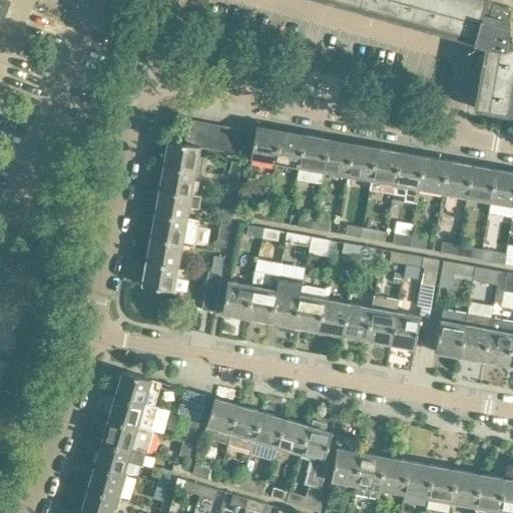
[(473,38),(486,41),(474,108),(507,114),(512,81),(512,45),(505,44),(509,21),(508,21),(510,11),(510,10),(510,9),(509,8),(508,7),(493,3),(492,6),(484,3),(484,0),(357,0),(374,5),(373,6),(402,14),(403,12),(431,21),(431,22),(460,30),(460,28),(475,33),(473,38)]
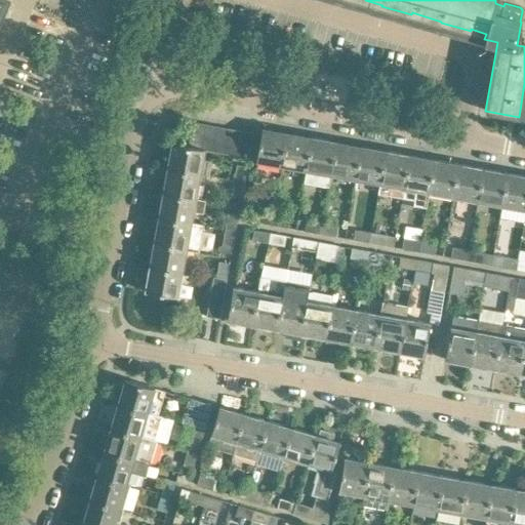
[(189,146),(201,148),(205,124),(193,122),(189,146)]
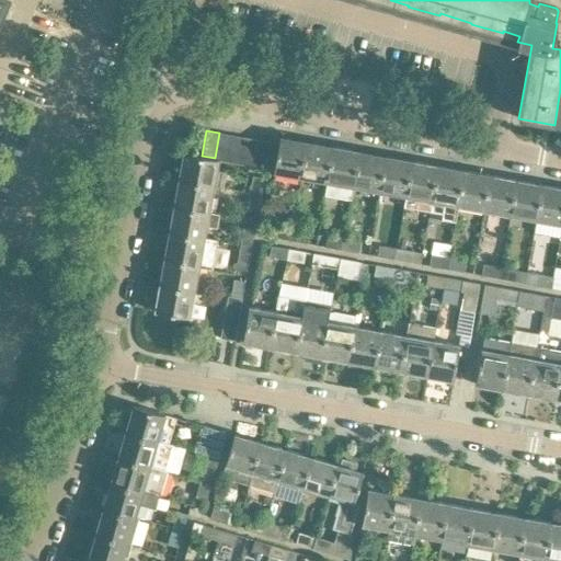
[(219,160),(227,162),(227,161),(232,135),(219,133),(215,158),(219,159),(219,160)]
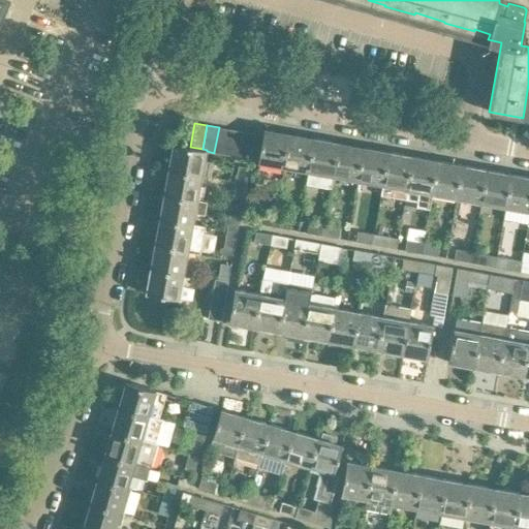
[(219,127),(214,153),(226,154),(230,129),(219,127)]
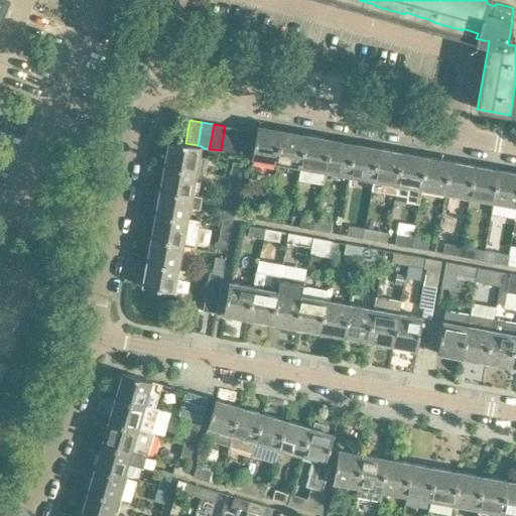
[(225,126),(221,150),(232,152),(236,128),(225,126)]
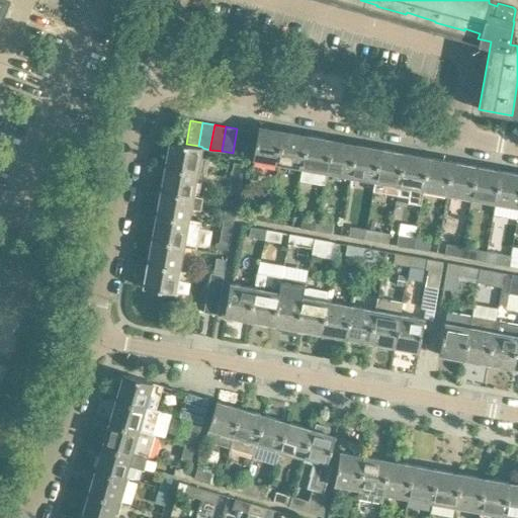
[(259,126),(253,160),(278,164),(284,132),(283,131),(275,130),(259,126)]
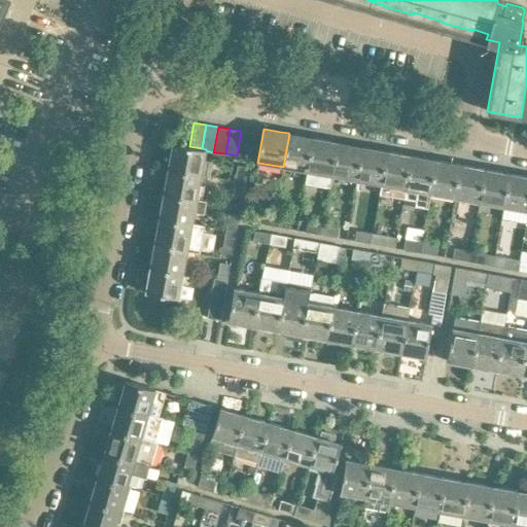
[(241,131),(237,155),(249,159),(254,133),(241,131)]
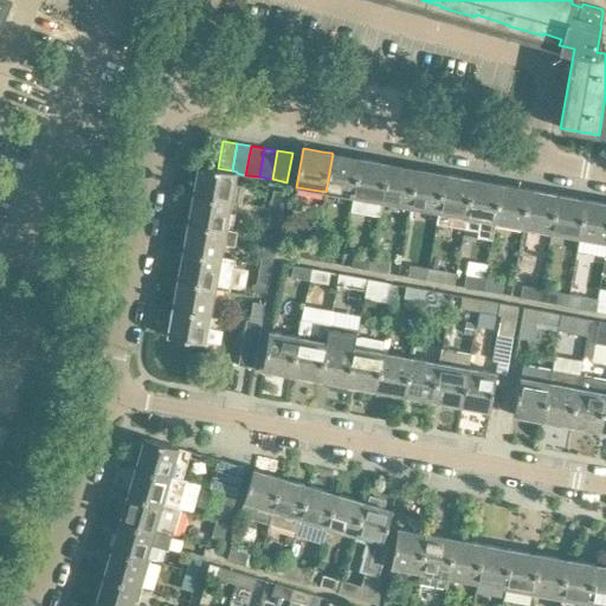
[(333,154),(326,192),(353,197),(360,159),(350,156),(333,154)]
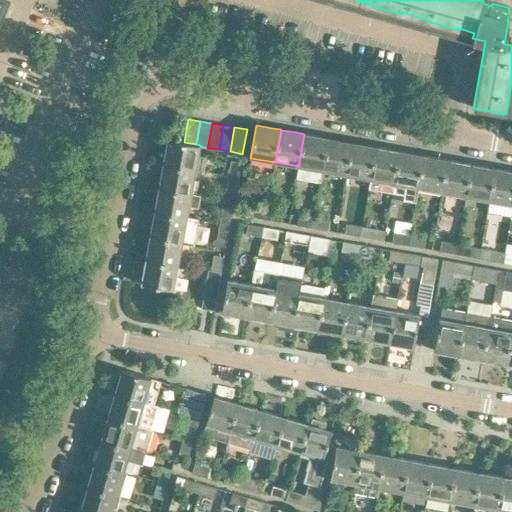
[(321,183),(323,172),(322,171),(328,138),(320,137),(304,134),(298,166),(299,167),(296,179),(321,183)]
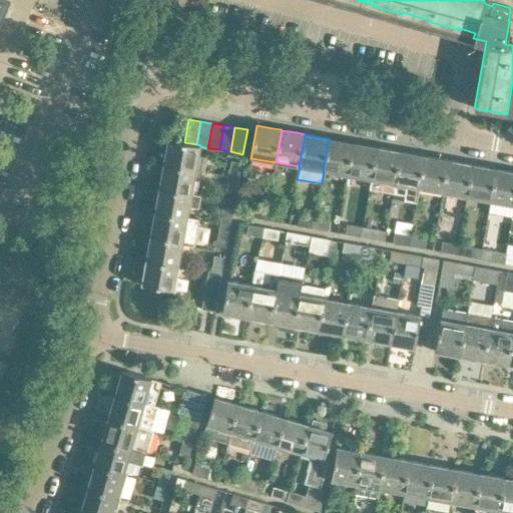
[(323,171),(324,172),(324,171),(347,175),(353,143),(329,138),(323,171)]
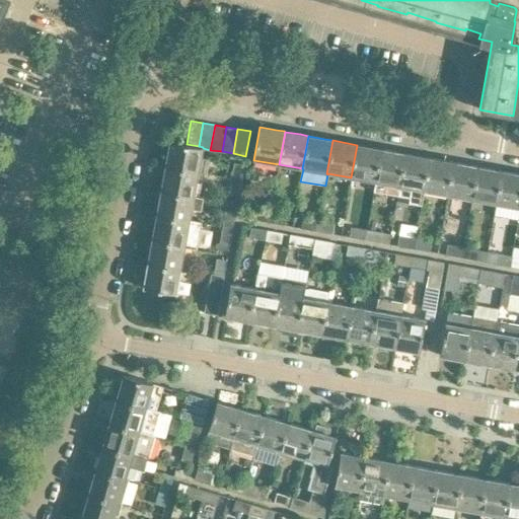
[(203,147),(199,146),(187,144),(170,141),(165,166),(198,172),(206,173),(209,158),(201,156),(203,148),(203,147)]
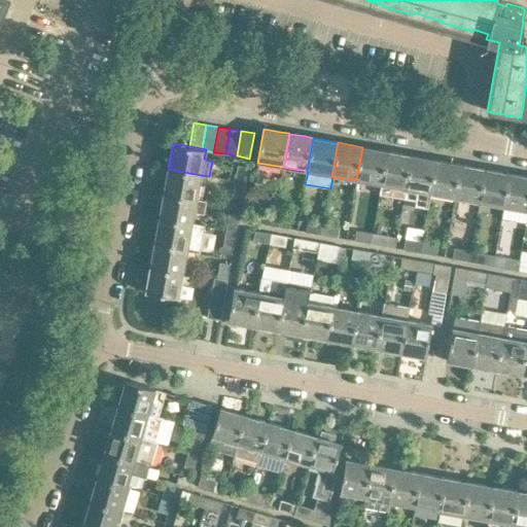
[(387,151),(362,147),(356,180),(381,185),(387,151)]
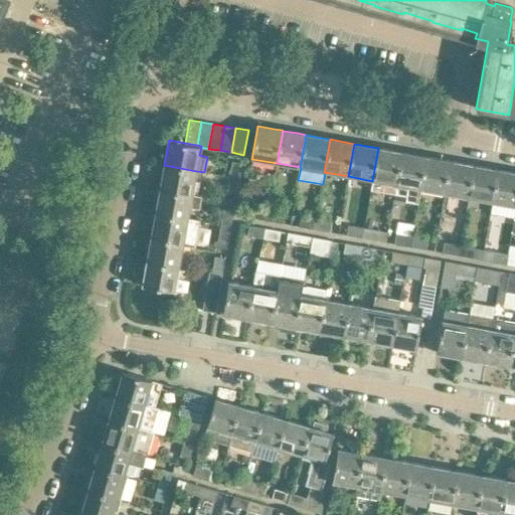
[(372,181),(370,190),(394,195),(395,185),(402,152),(401,152),(378,148),(372,181)]
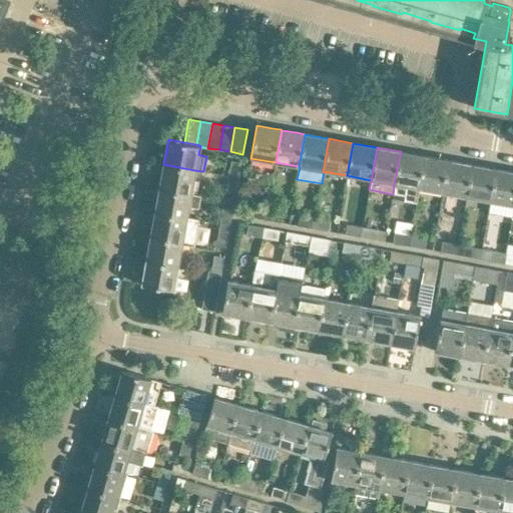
[(416,205),(419,189),(418,189),(424,156),(401,151),(394,184),(406,186),(403,202),(416,205)]
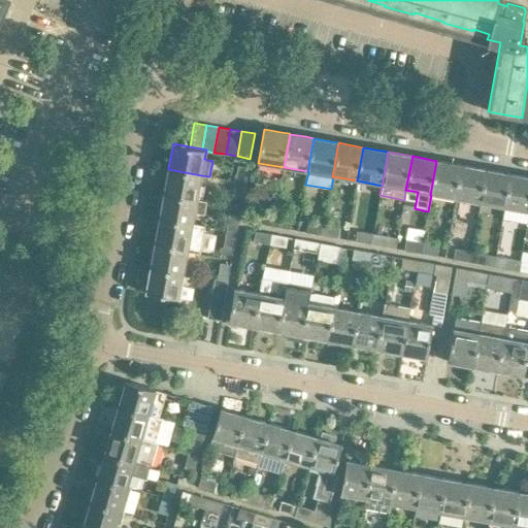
[(431,195),(455,199),(461,165),(451,163),(438,161),(436,161),(430,195),(431,195)]
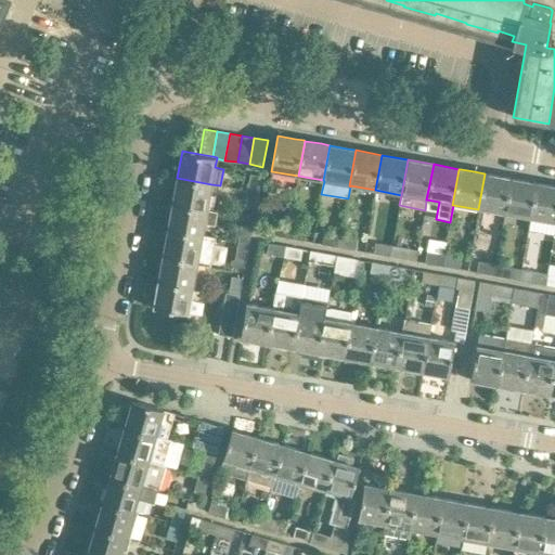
[(478,209),(504,214),(511,178),(485,173),(478,209)]
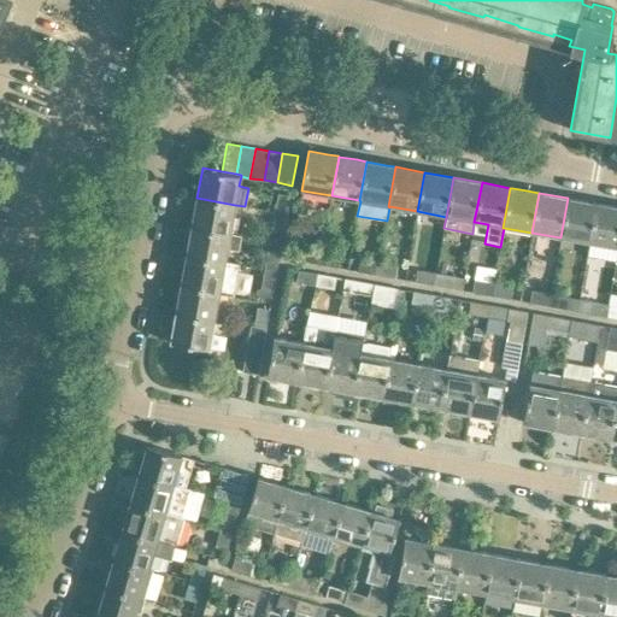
[(278,194),(275,212),(287,215),(289,195),(278,194)]
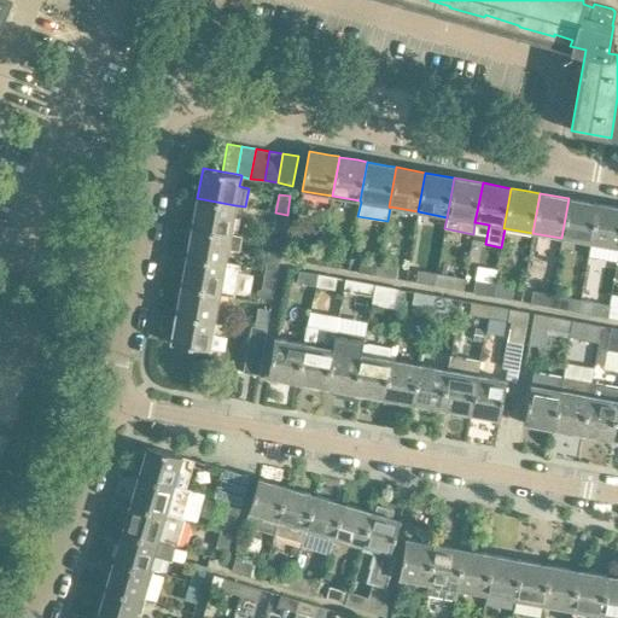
[(231,233),(235,205),(197,198),(192,226),(231,233)]
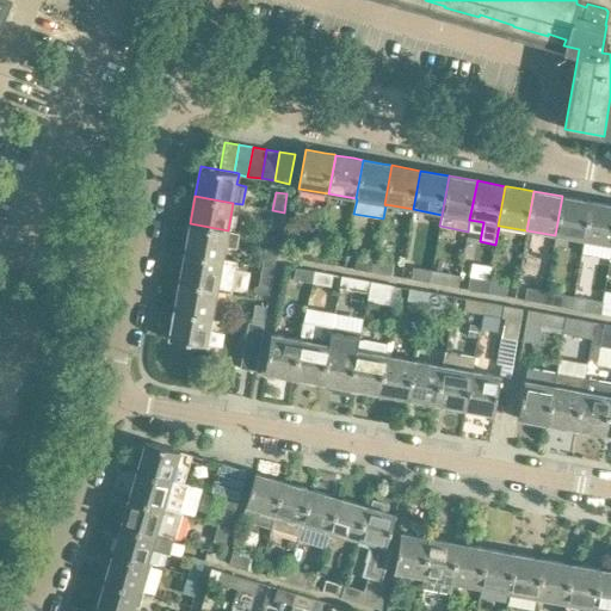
[(555,235),(584,241),(591,202),(562,196),(555,235)]
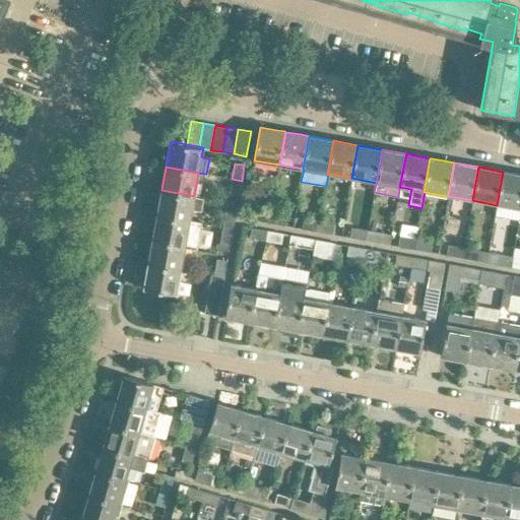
[(519,174),(503,172),(497,205),(519,208),(519,174)]
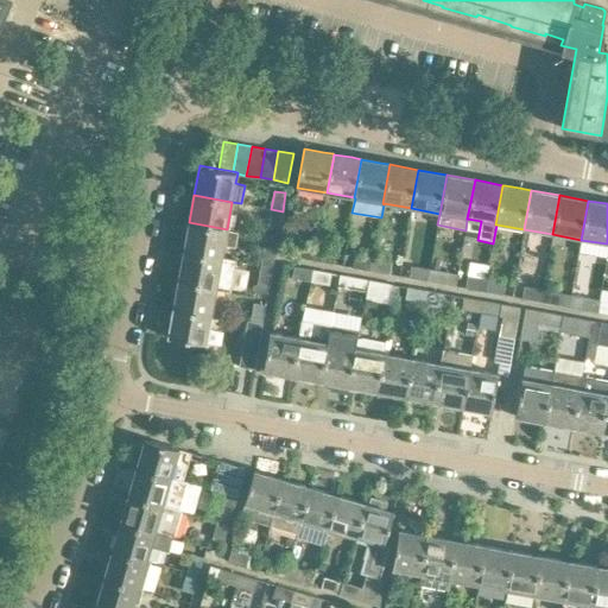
[(283,211),(271,209),(268,228),(279,229),(283,211)]
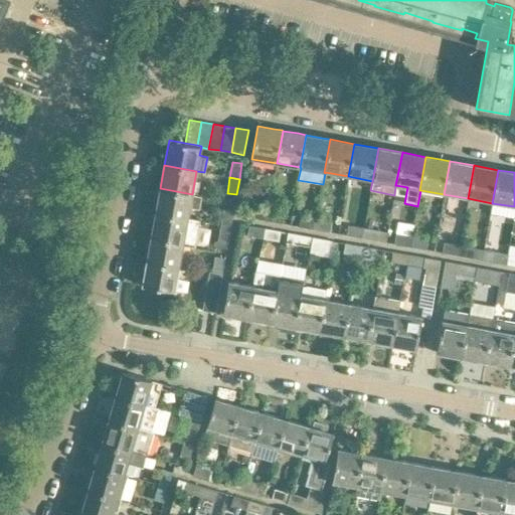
[(160,188),(156,212),(188,218),(190,207),(199,208),(201,196),(192,194),(160,188)]
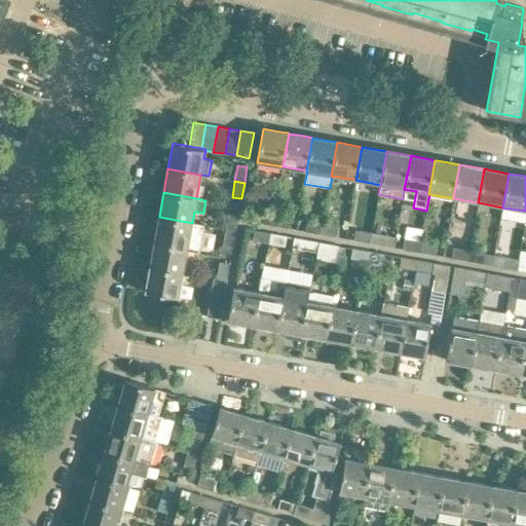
[(226,229),(235,231),(238,215),(228,214),(226,229)]
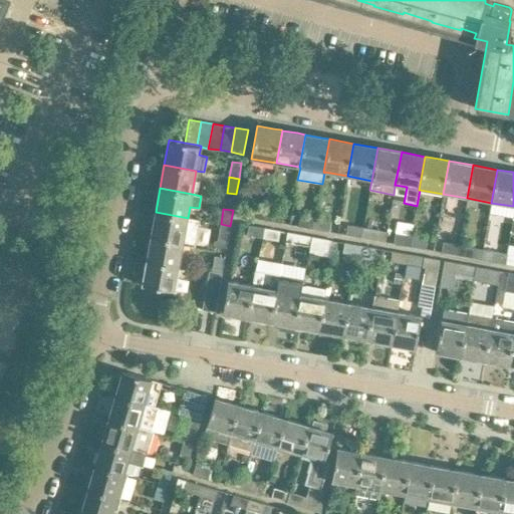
[(265,222),(267,213),(251,210),(249,219),(265,222)]
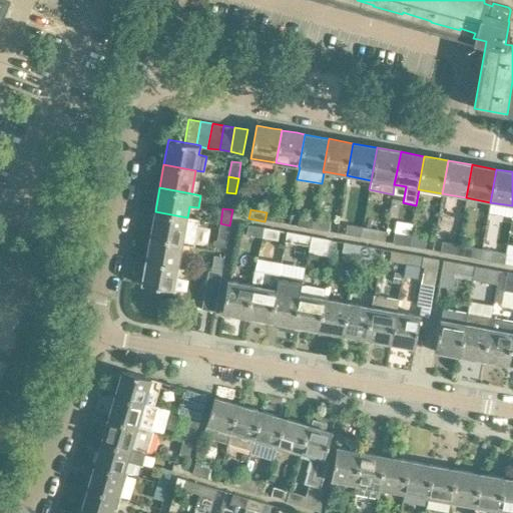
[(155,211),(151,235),(183,240),(194,242),(198,219),(187,217),(155,211)]
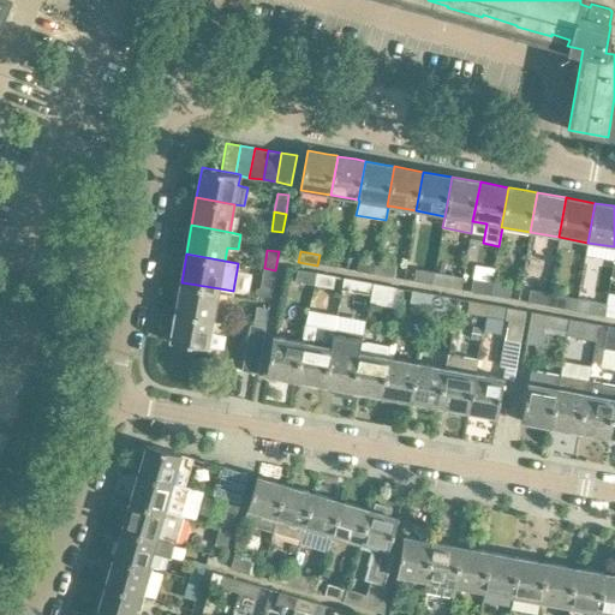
[(338,257),(320,255),(317,266),(335,269),(338,257)]
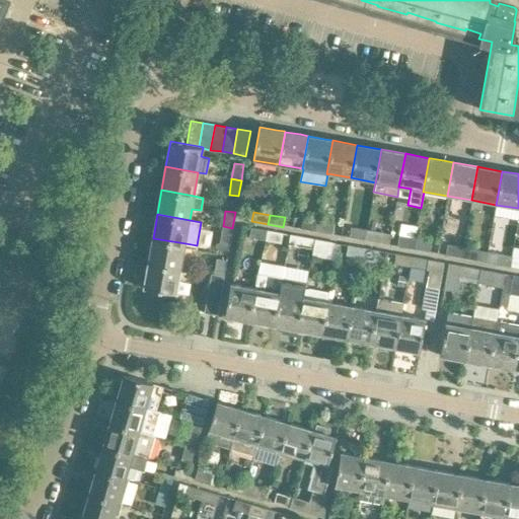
[(316,233),(318,223),(302,220),(301,230),(316,233)]
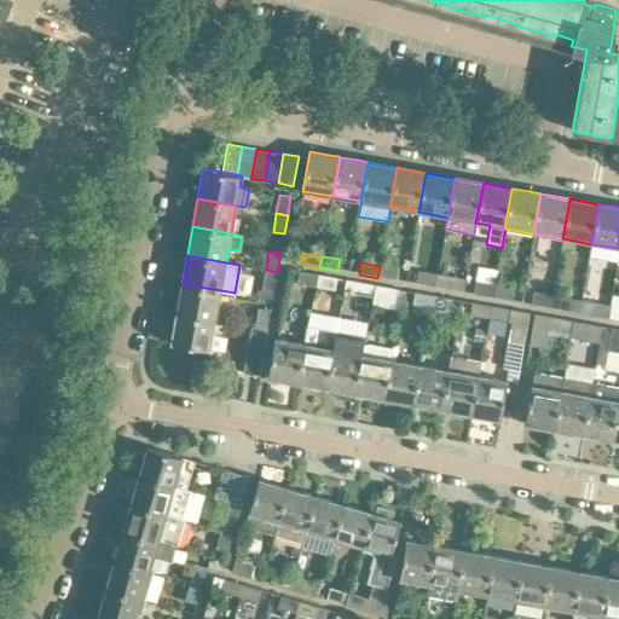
[(398,270),(380,266),(377,278),(397,281),(398,270)]
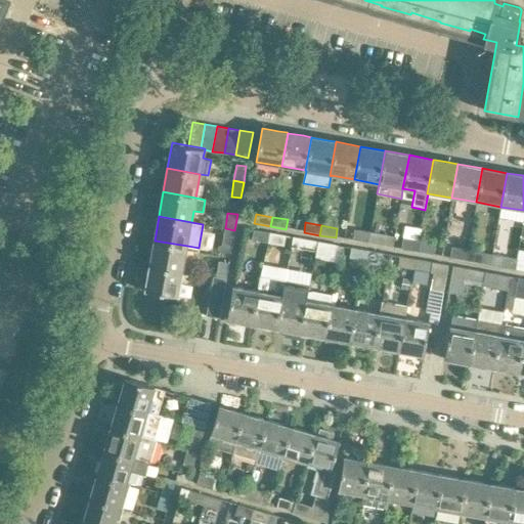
[(222,245),(221,252),(222,252),(230,254),(231,247),(234,230),(225,228),(222,243),(222,245)]
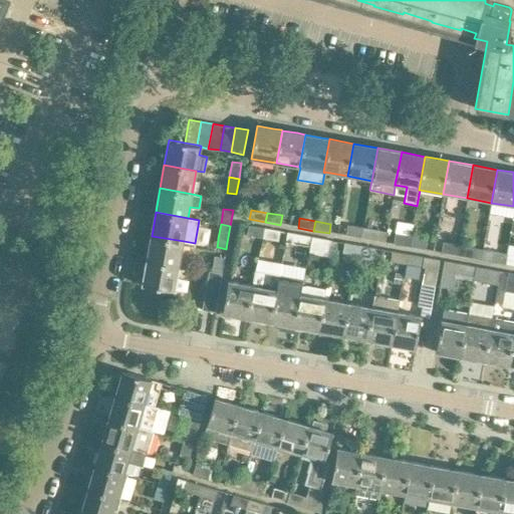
[(264,228),(248,225),(246,234),(262,237),(264,228)]
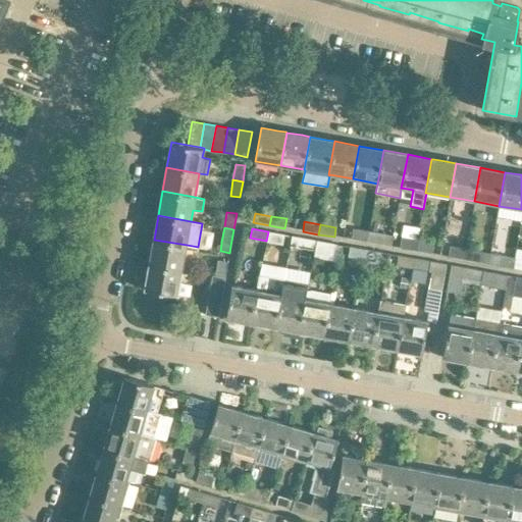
[(367,243),(369,233),(353,230),(352,240),(367,243)]
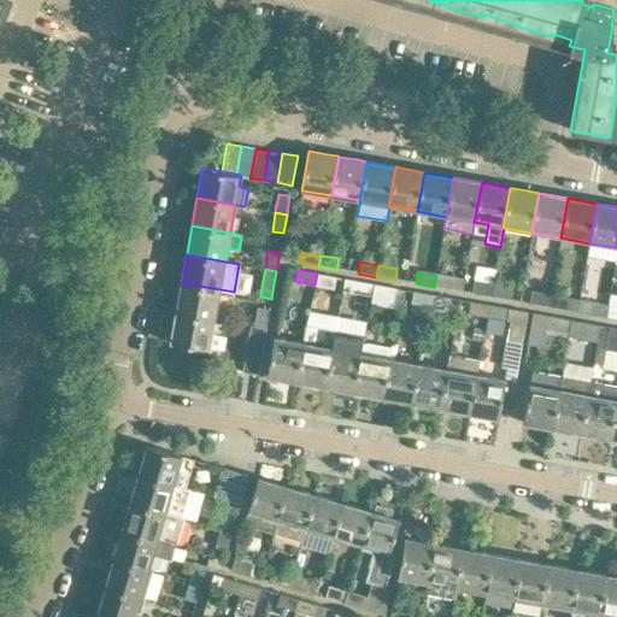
[(317,274),(315,285),(333,288),(335,277),(317,274)]
